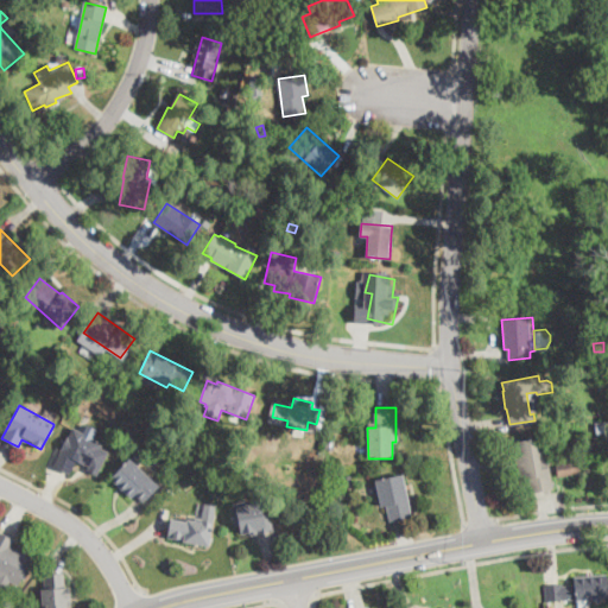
[(607,428),(607,432),(597,435),(594,423),(606,419),(607,428)]
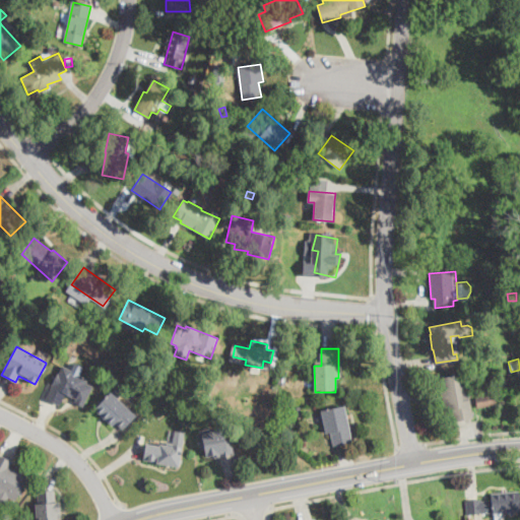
[(71,371),(79,374),(78,375),(87,380),(85,383),(92,387),(82,407),(73,402),(75,399),(72,397),(71,397),(65,394),(59,406),(45,399),(52,385),(51,385),(57,373),(58,374),(62,366),(71,371)]
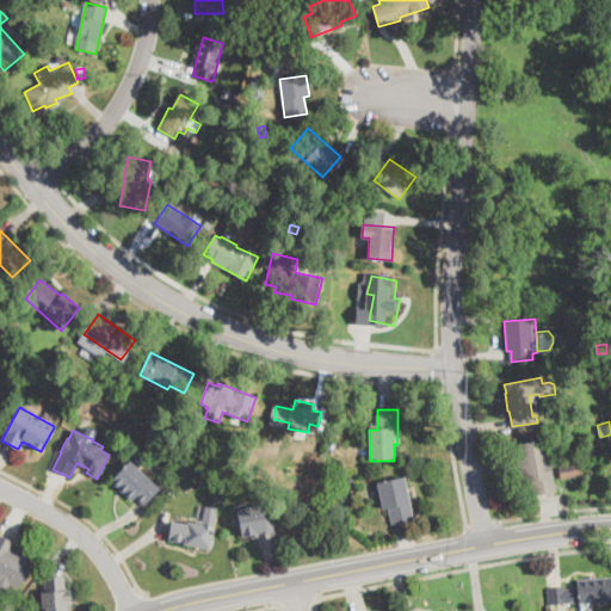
[(337,442),(335,451),(327,450),(328,440),(337,442)]
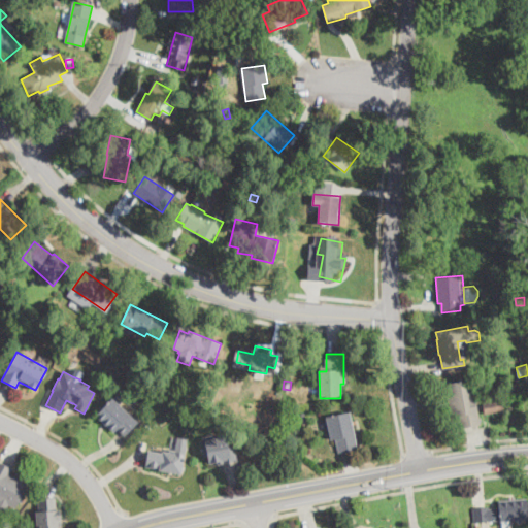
[(464,382),(467,393),(474,392),(481,425),(460,429),(458,417),(451,418),(449,403),(444,385),(464,382)]
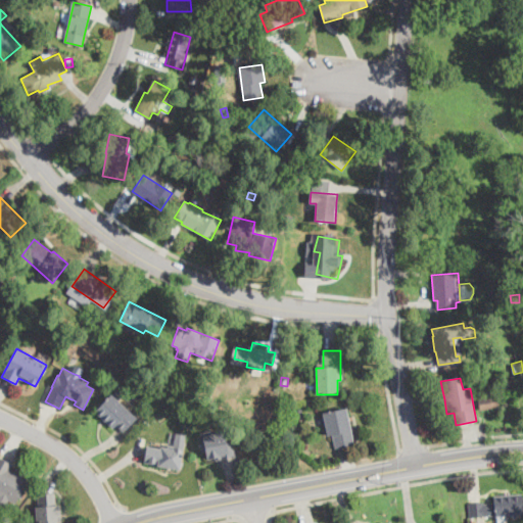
[(520,396),(513,398),(511,390),(518,388),(520,396)]
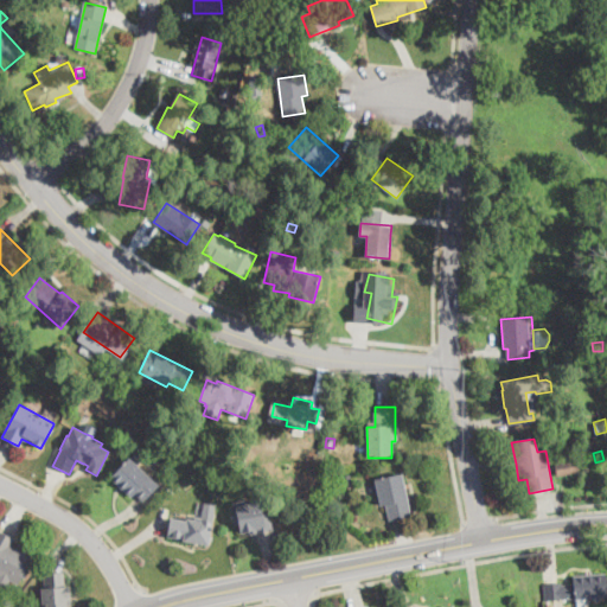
[(158,485),(142,502),(134,494),(131,498),(110,478),(135,452),(142,459),(136,466),(158,485)]
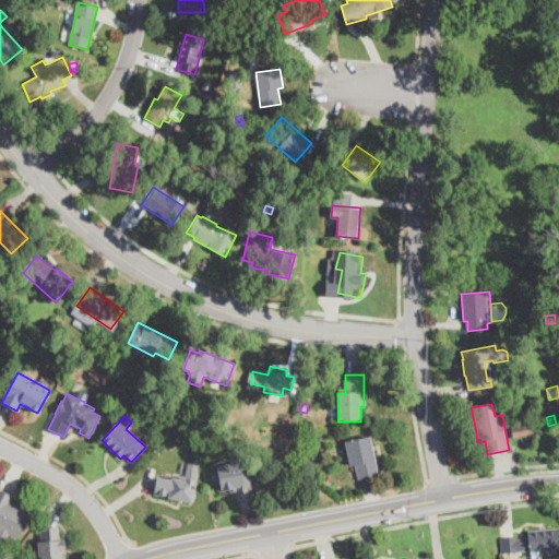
[(514,437),(513,438),(511,427),(524,425),(526,435),(514,437)]
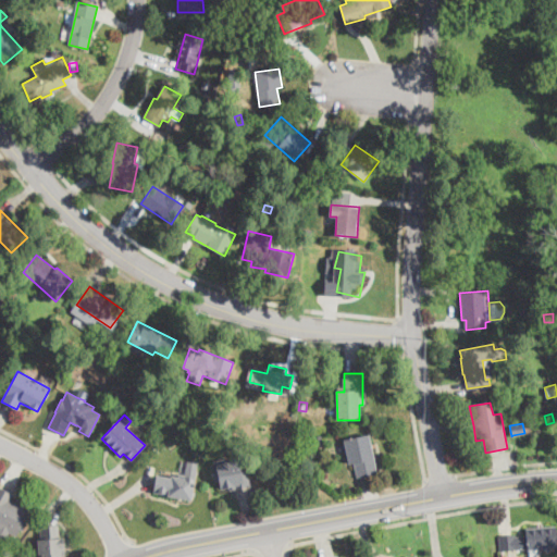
[(372,447),(375,467),(378,473),(358,479),(355,463),(349,465),(344,440),(369,434),(372,447)]
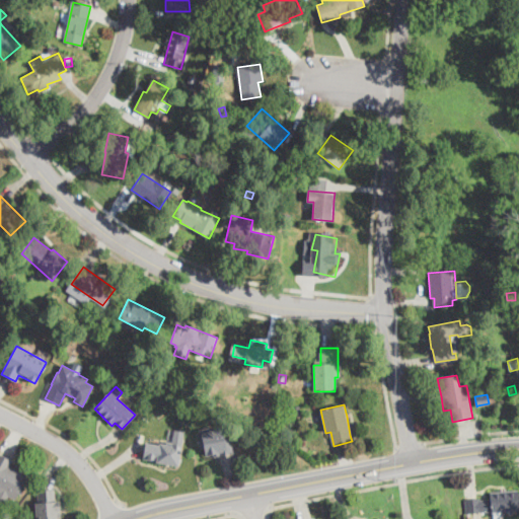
[(301,414),(295,415),(293,408),(299,406),(301,414)]
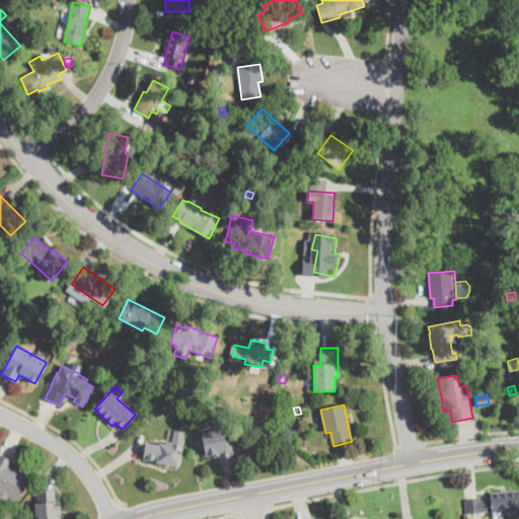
[(223,428),(224,439),(230,438),(232,453),(206,458),(205,448),(201,448),(200,447),(198,435),(201,435),(201,434),(209,432),(209,431),(223,428)]
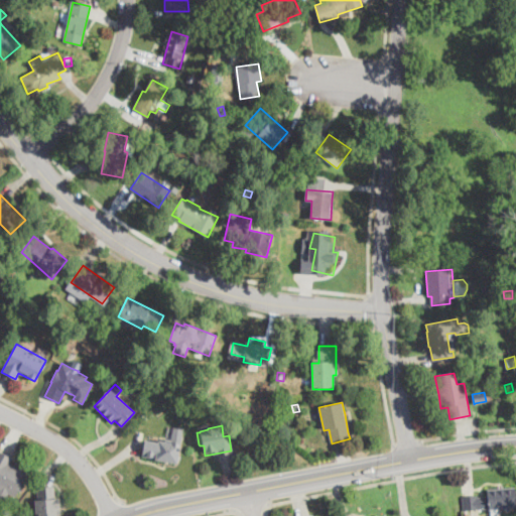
[(158,440),(170,442),(172,427),(181,428),(176,464),(155,460),(155,459),(142,457),(145,440),(158,442),(158,440)]
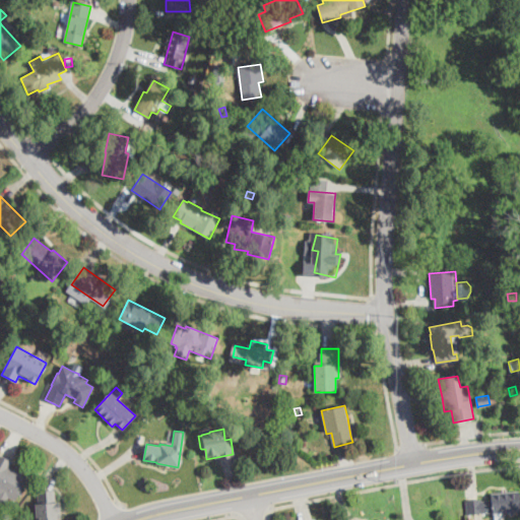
[(27,476),(15,501),(0,493),(0,455),(12,461),(9,467),(27,476)]
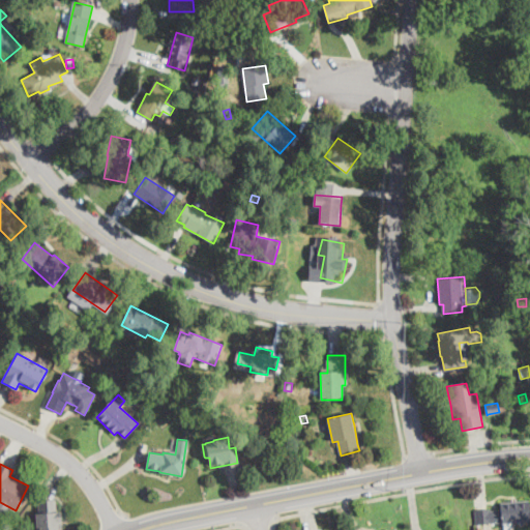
[(55,500),(56,512),(60,511),(61,529),(57,529),(38,529),(38,528),(36,528),(36,527),(36,513),(38,513),(37,501),(55,500)]
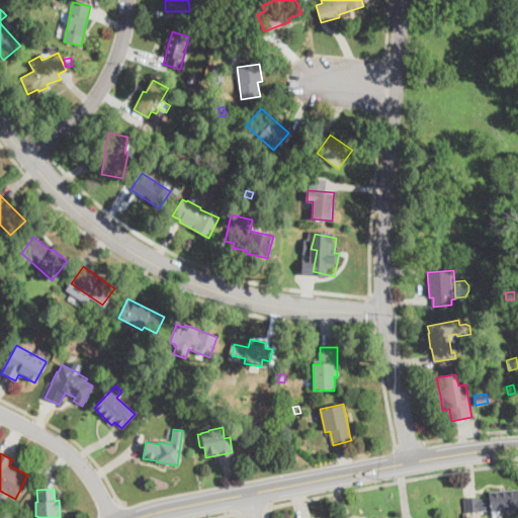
[(517,490),(517,508),(465,513),(464,499),(480,498),(480,500),(490,499),(490,492),(517,490)]
